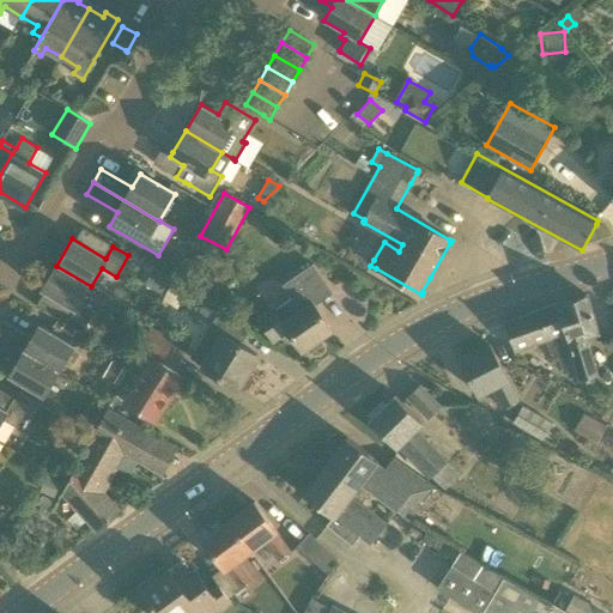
[(162,268),(176,275),(186,258),(171,250),(162,268)]
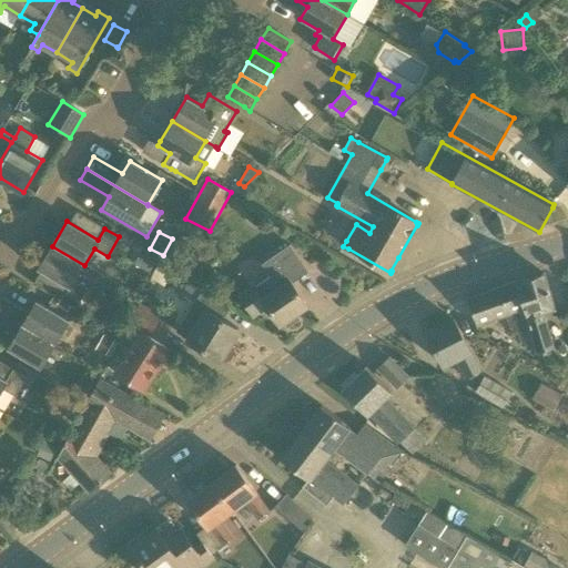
[(137,241),(133,247),(140,252),(143,245),(137,241)]
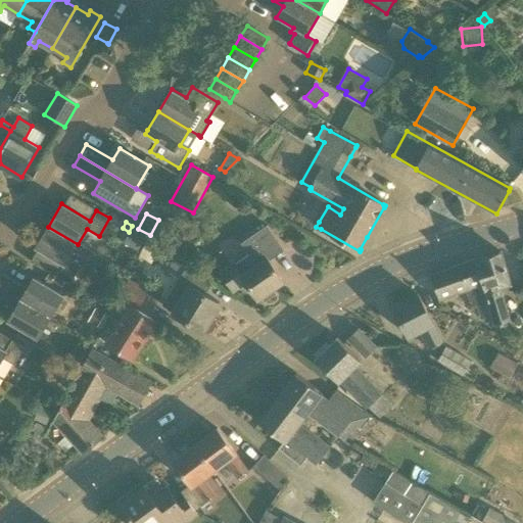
[(234,264),(221,274),(233,291),(245,283),(258,299),(262,297),(265,302),(277,294),(273,289),(284,282),(269,260),(283,250),(267,226),(240,244),(247,256),(235,265),(234,264)]
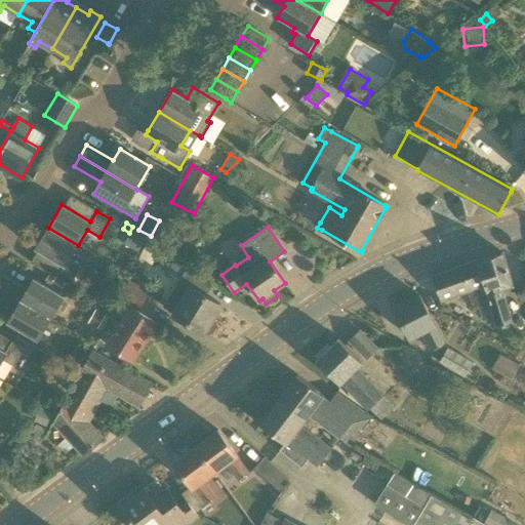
[(37,246),(35,249),(38,251),(43,253),(64,266),(59,273),(57,277),(44,270),(39,279),(65,294),(70,285),(70,284),(81,267),(70,260),(78,245),(48,228),(37,246)]
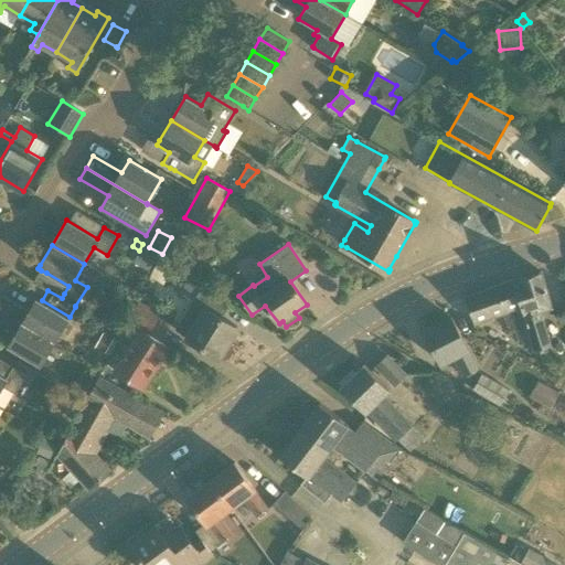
[(158,256),(141,247),(134,263),(150,272),(158,256)]
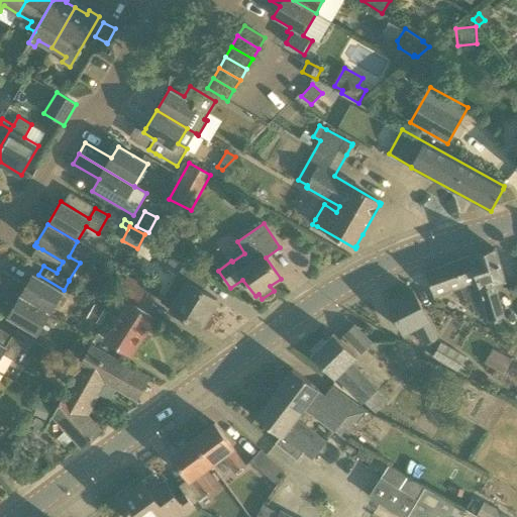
[(471,256),(483,299),(490,321),(504,317),(494,284),(505,281),(495,248),(471,256)]
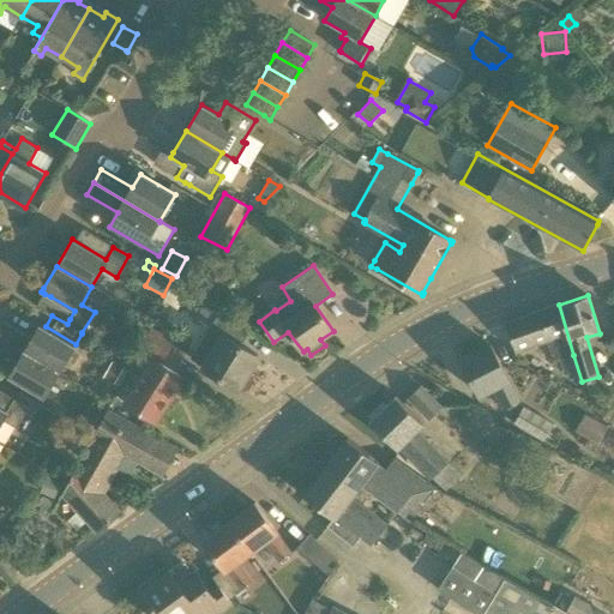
[(554,362),(573,355),(559,305),(555,305),(505,324),(516,353),(547,341),(554,362)]
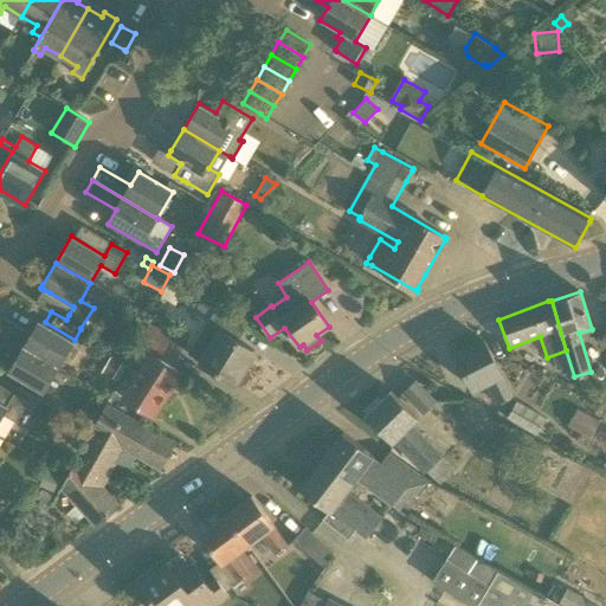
[(207,323),(188,354),(201,362),(236,384),(236,382),(240,385),(246,384),(252,375),(251,368),(246,366),(256,352),(238,341),(245,329),(223,315),(216,310),(202,302),(194,315),(207,323)]
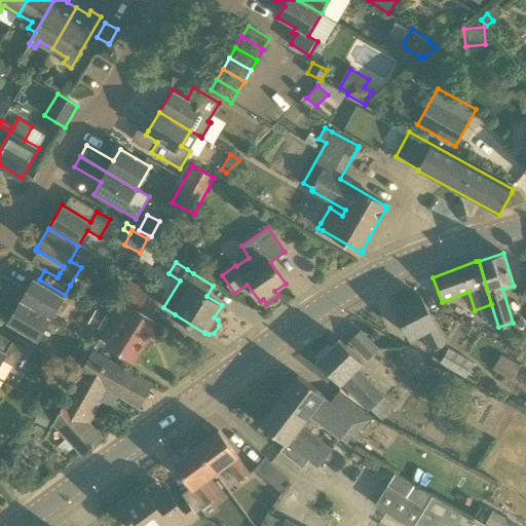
[(28,291),(1,274),(0,276),(0,289),(50,320),(65,296),(34,278),(28,291)]
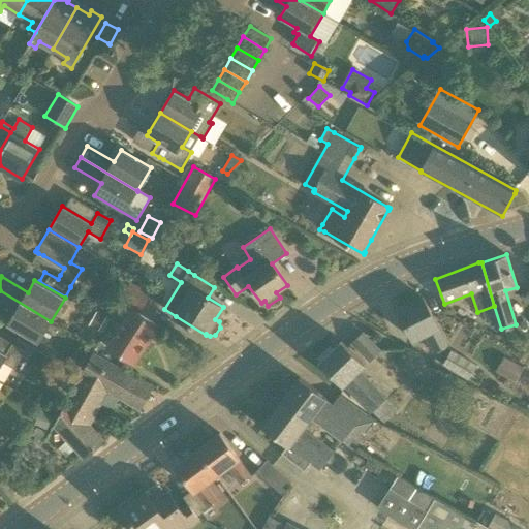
[(120,299),(110,317),(120,323),(105,346),(132,363),(156,324),(134,311),(137,308),(141,310),(149,296),(130,283),(120,299)]
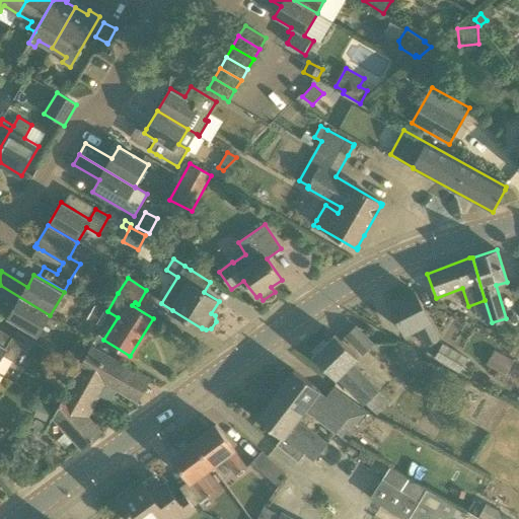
[(0,285),(0,298),(14,307),(7,319),(38,337),(50,315),(0,285)]
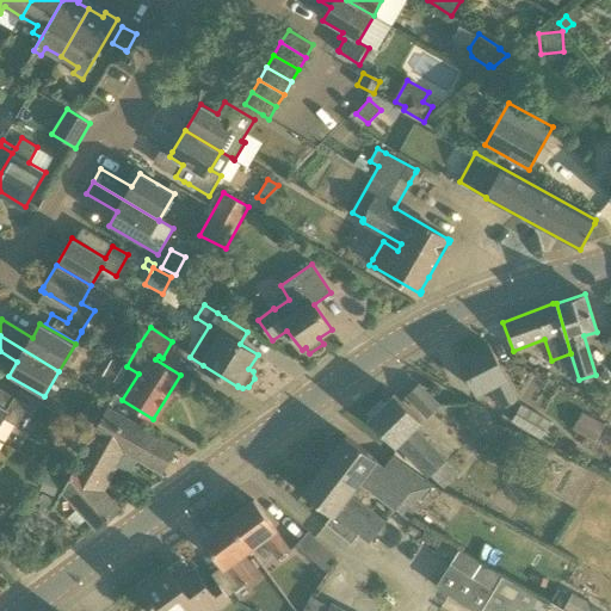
[(518,400),(489,345),(460,359),(477,394),(491,387),(503,408),(518,400)]
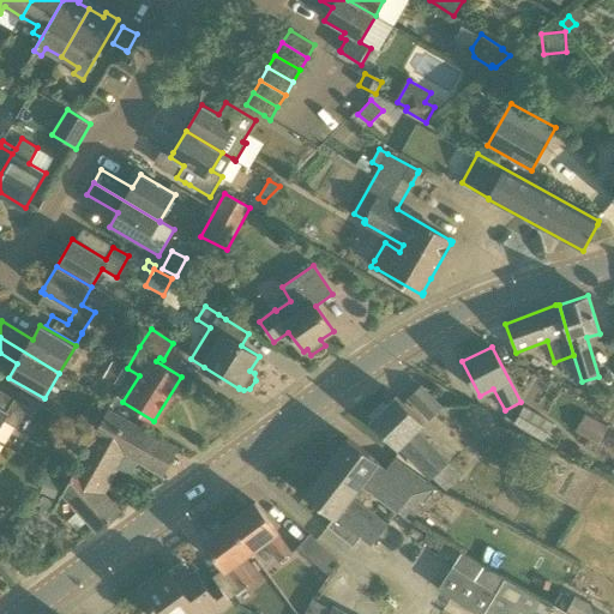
[(113,361),(103,378),(119,386),(128,369),(113,361)]
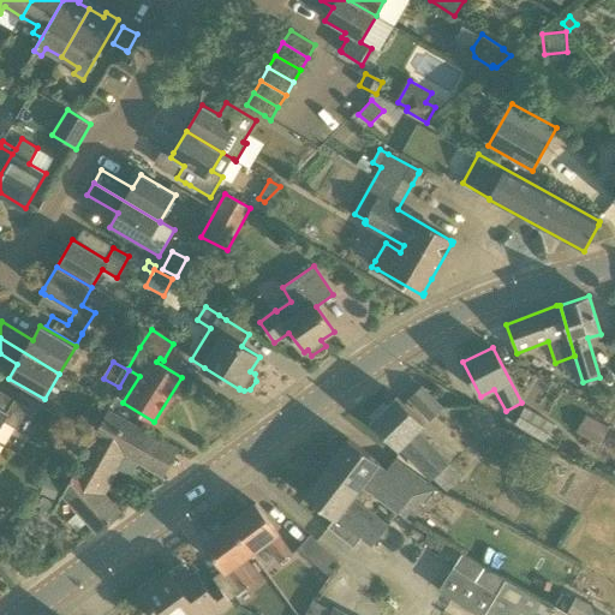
[(442,408),(431,398),(422,387),(410,399),(430,421),(442,408)]
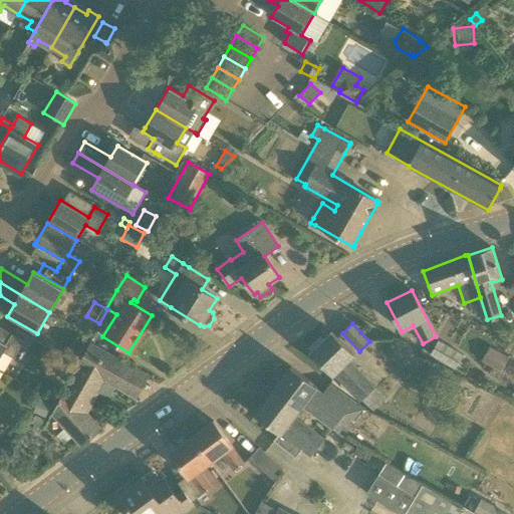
[(310,352),(332,375),(335,373),(361,400),(362,400),(372,410),(386,397),(349,360),(354,354),(338,338),(331,331),(310,352)]
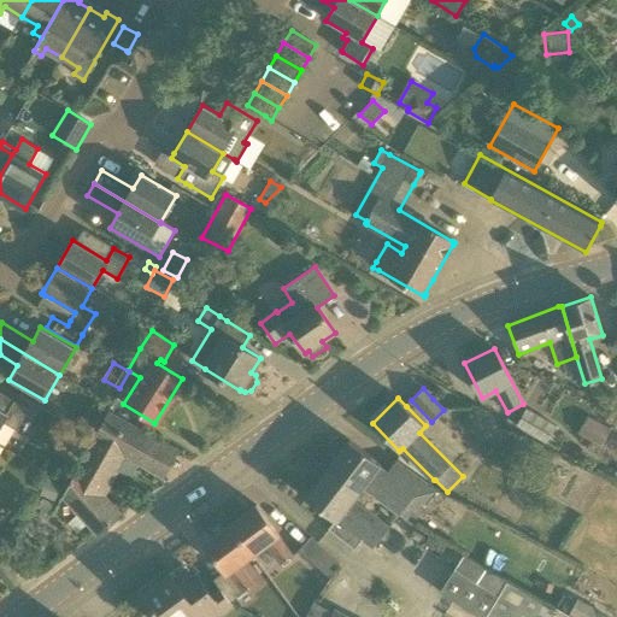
[(0,428),(4,422),(17,430),(29,411),(15,401),(6,415),(0,410),(0,428)]
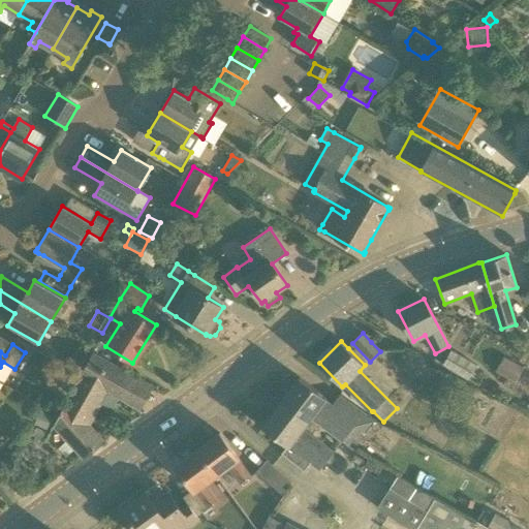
[(452,351),(443,366),(468,379),(476,365),(452,351)]
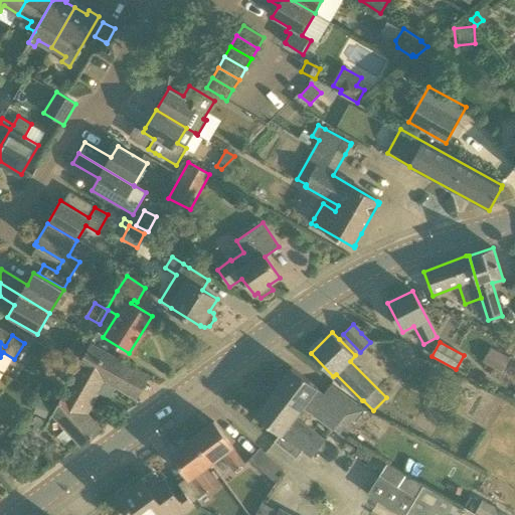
[(84,449),(104,433),(86,413),(105,380),(117,387),(136,397),(148,376),(91,345),(54,417),(84,449)]
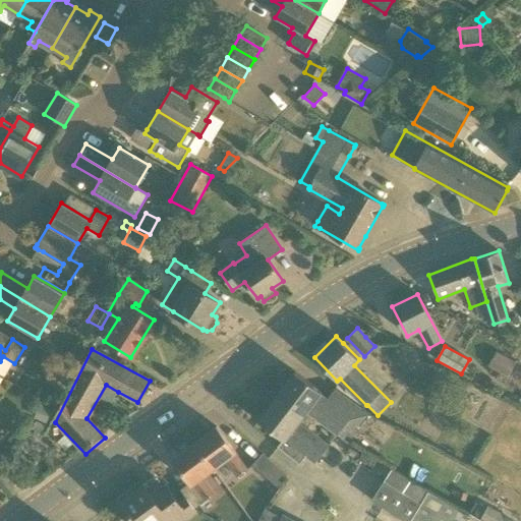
[(77,371),(83,360),(73,355),(67,365),(77,371)]
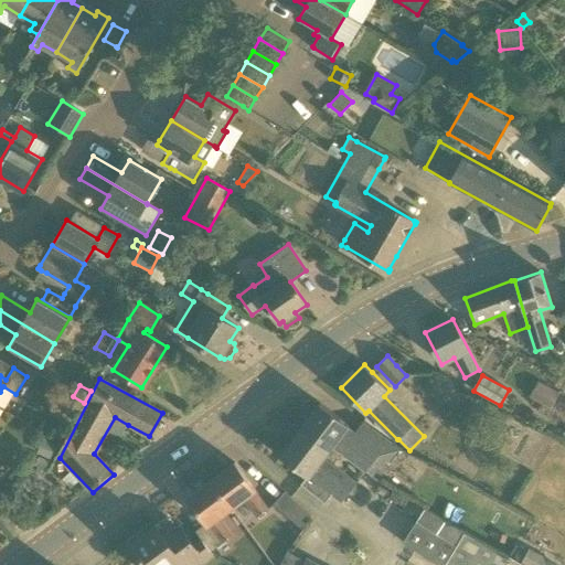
[(546,386),(537,402),(550,409),(558,393),(546,386)]
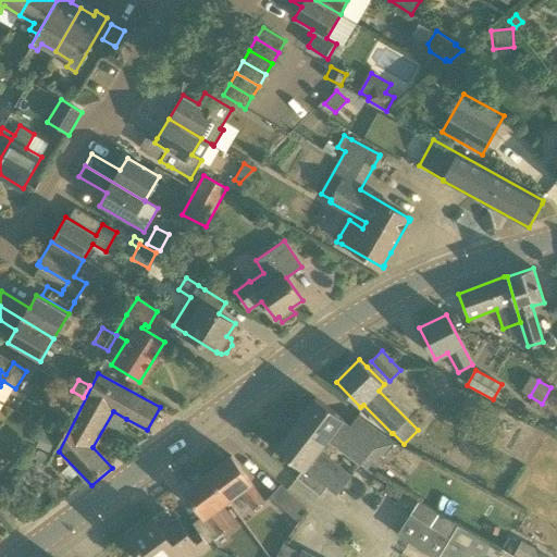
[(71,395),(60,395),(61,409),(72,408),(71,395)]
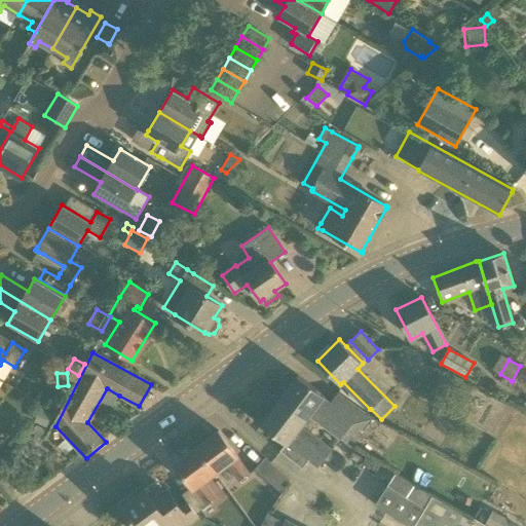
[(350,447),(363,431),(323,400),(325,397),(298,376),(279,401),(305,421),(310,416),(349,446),(350,447)]
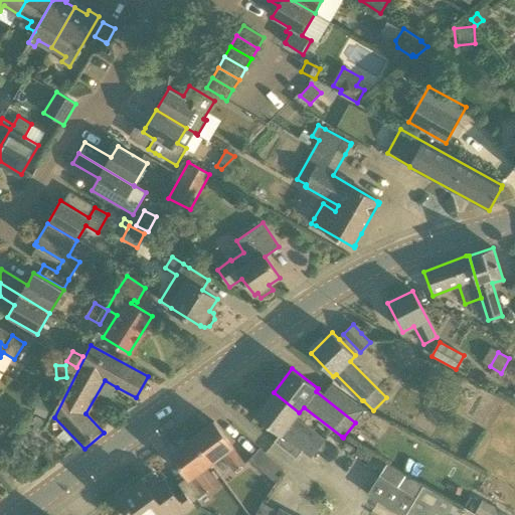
[(299,412),(274,392),(254,415),(281,436),(276,442),(296,457),(302,448),(312,456),(324,441),(295,417),(299,412)]
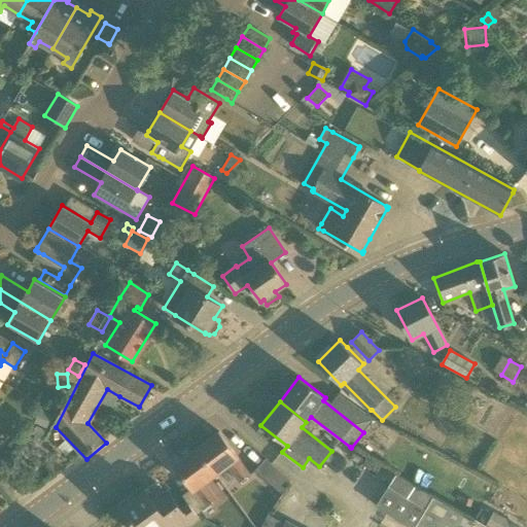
[(41,409),(34,423),(46,428),(54,415),(41,409)]
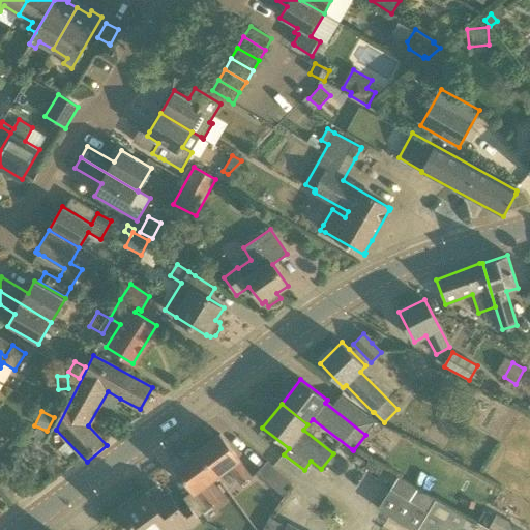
[(36,429),(33,437),(43,441),(45,441),(49,433),(36,429)]
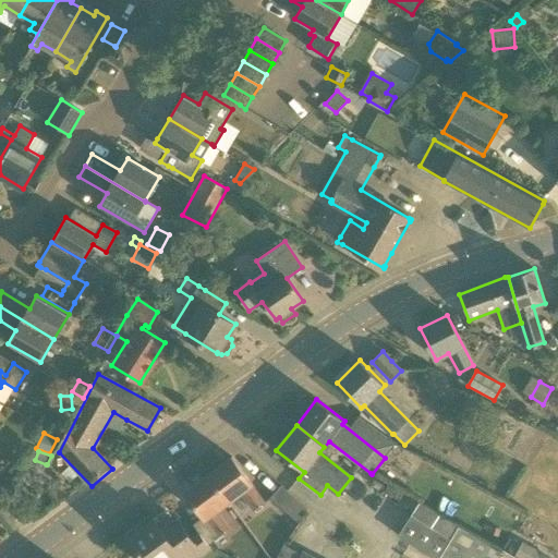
[(232,457),(208,474),(229,501),(241,493),(254,511),(265,502),(252,485),(253,485),(232,457)]
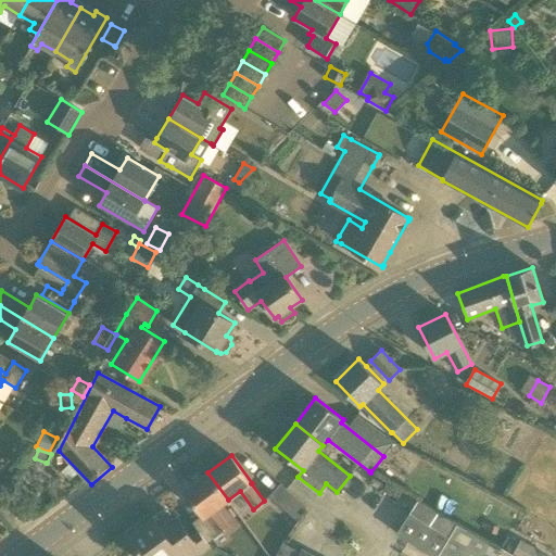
[(216,508),(228,500),(207,472),(184,490),(203,515),(193,522),(200,531),(209,542),(229,527),(216,508)]
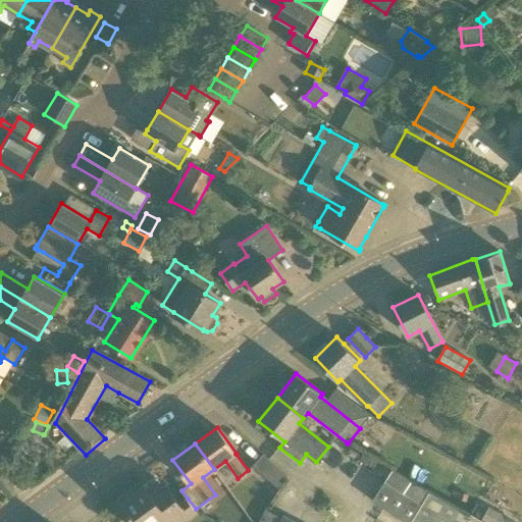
[(279,489),(289,475),(263,454),(253,466),(279,489)]
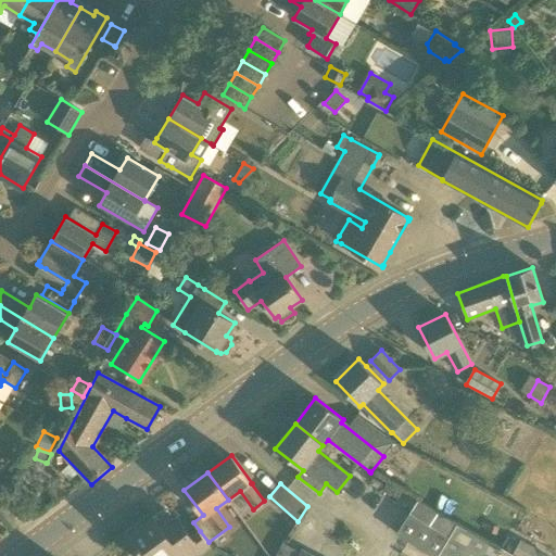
[(432,555),(495,555),(500,548),(418,500),(409,514),(396,534),(432,555)]
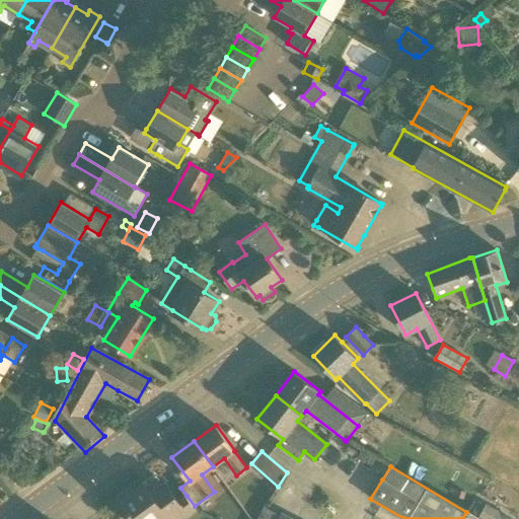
[(129,494),(121,499),(130,512),(128,513),(131,518),(154,518),(165,511),(171,518),(182,518),(196,510),(194,507),(195,506),(187,496),(178,502),(164,484),(162,486),(154,475),(151,477),(154,482),(147,488),(143,483),(129,494)]
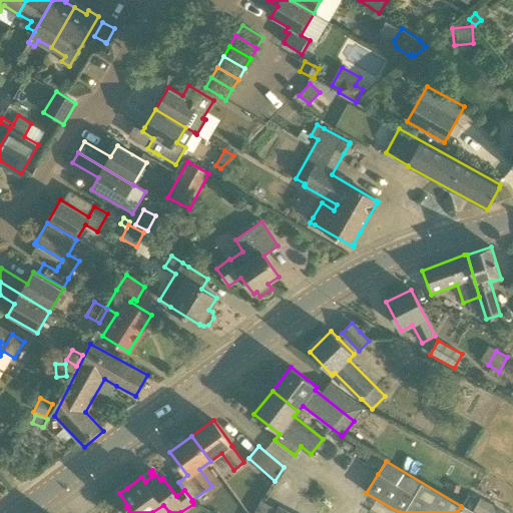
[(286,512),(262,500),(254,512),(286,512)]
